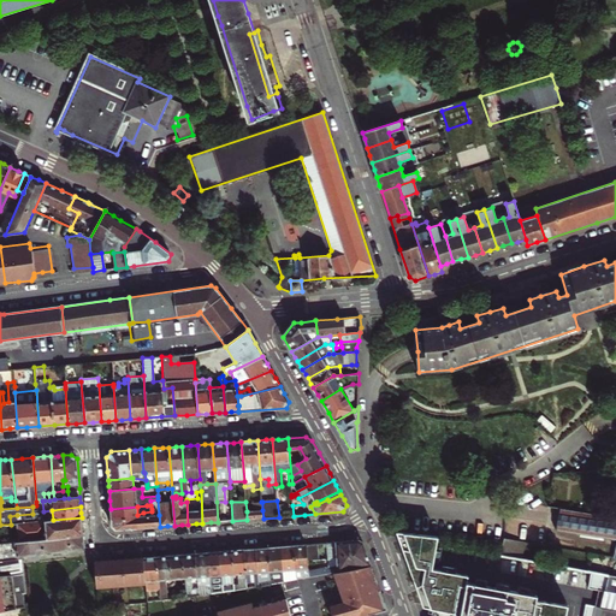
[(137,507),(111,509),(111,515),(112,519),(137,517),(137,515),(137,507)]
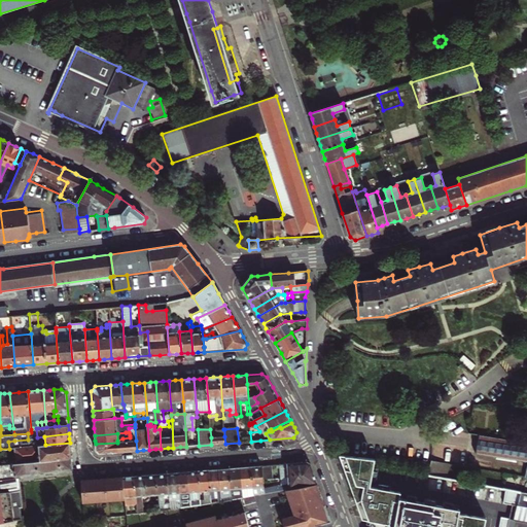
[(484,459),(503,462),(503,460),(525,464),(526,464),(526,444),(467,434),(463,453),(484,457),(484,459)]
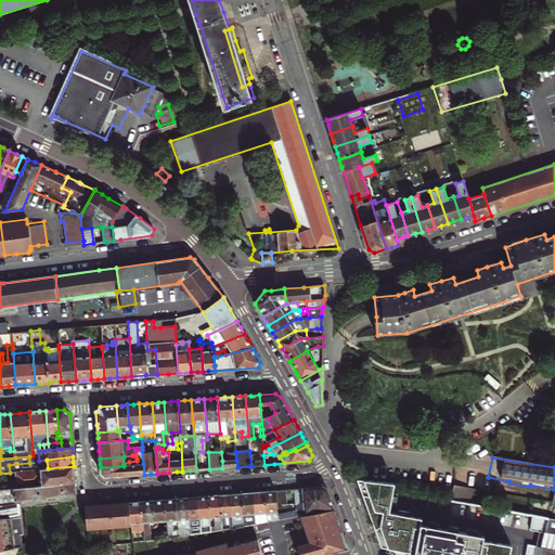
[(38,469),(41,469),(42,468),(48,468),(47,460),(39,461),(36,461),(33,462),(33,464),(37,464),(38,469)]
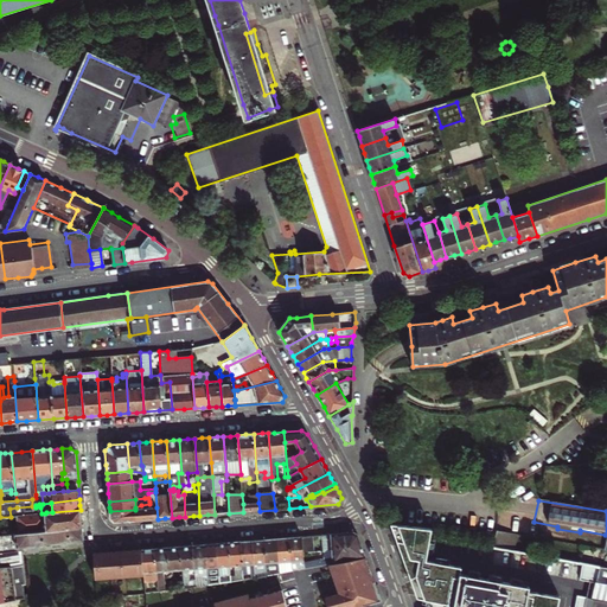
[(243,512),(260,511),(259,503),(251,504),(243,504),(243,512)]
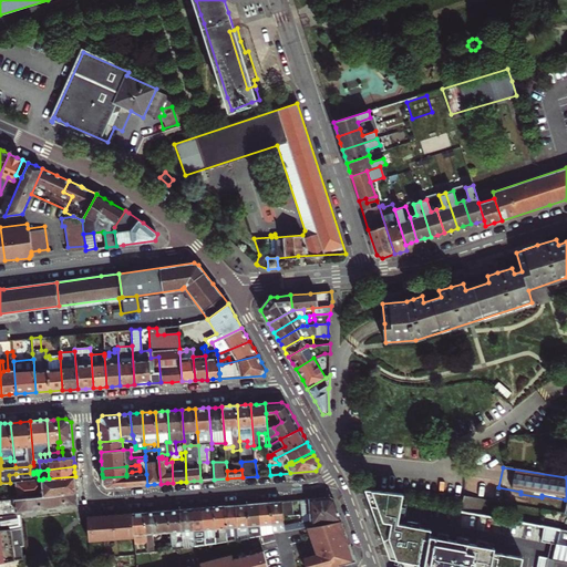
[(137,486),(147,485),(146,474),(140,475),(126,476),(127,486),(137,486)]
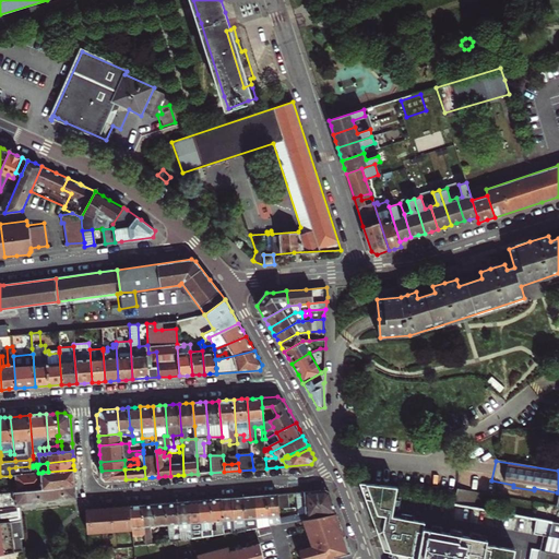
[(42,473),(43,489),(50,488),(63,487),(75,485),(74,477),(74,470),(48,472),(43,472),(42,473)]
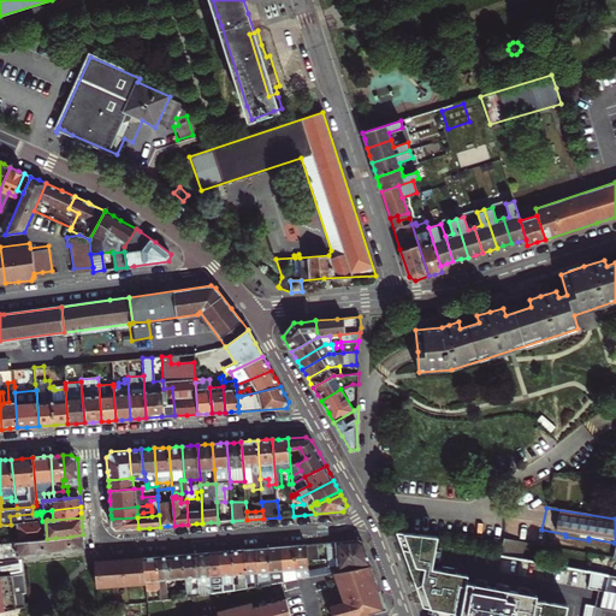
[(137,517),(112,519),(112,527),(114,528),(117,531),(138,528),(137,517)]
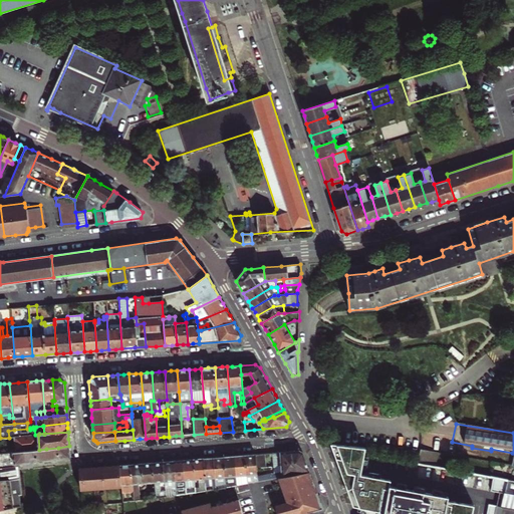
[(0,453),(12,452),(24,451),(35,450),(39,450),(38,435),(35,435),(15,437),(9,438),(0,438),(0,453)]
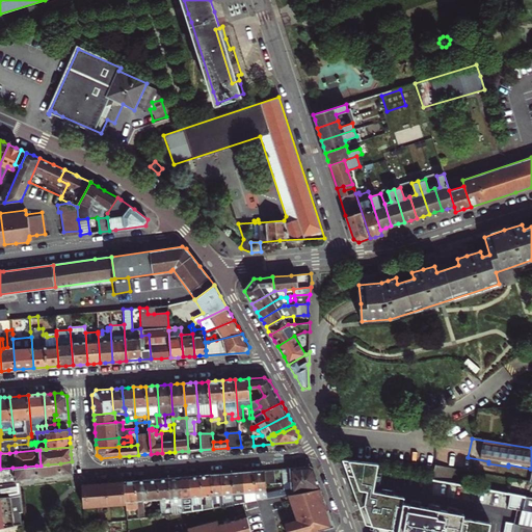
[(378,464),(343,459),(351,484),(365,524),(380,526),(398,528),(397,531),(488,531),(490,517),(466,514),(466,510),(404,502),(405,496),(374,493),(378,464)]
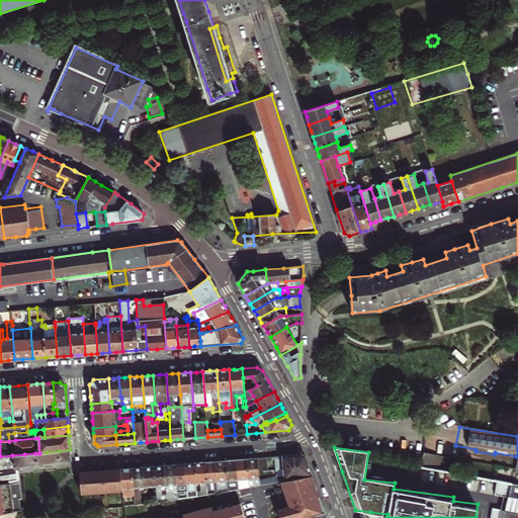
[(70,449),(59,451),(60,463),(65,462),(71,462),(70,449)]
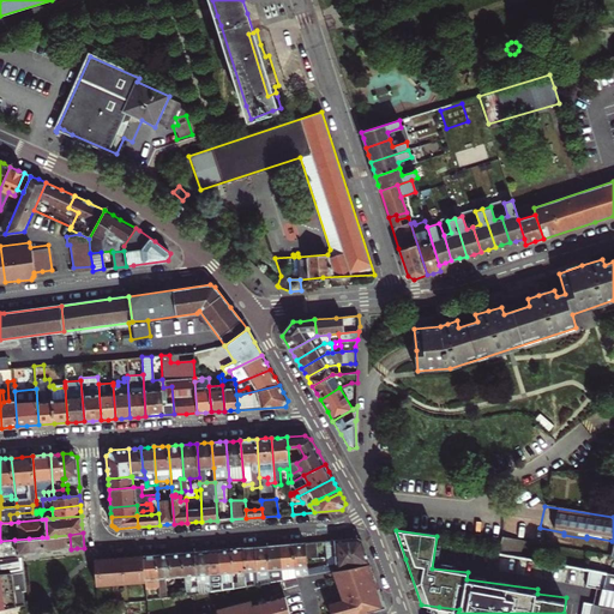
[(58,551),(61,551),(64,549),(71,549),(70,535),(55,536),(58,551)]
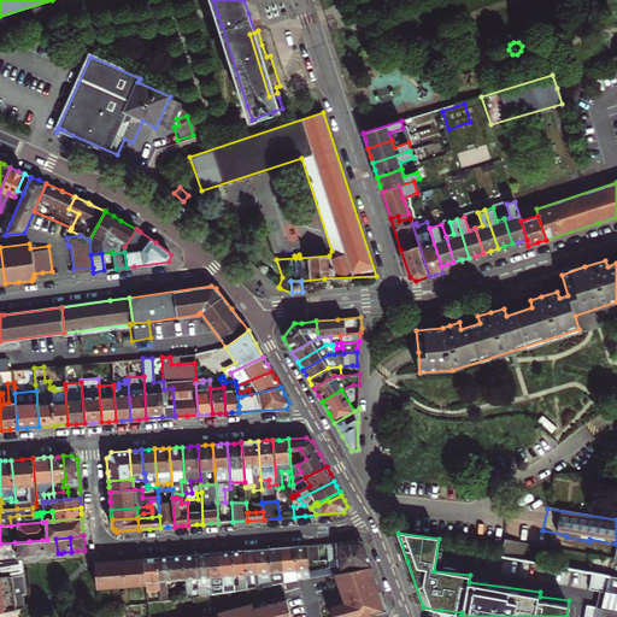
[(42,540),(45,554),(50,554),(54,553),(58,553),(56,539),(47,540),(42,540)]
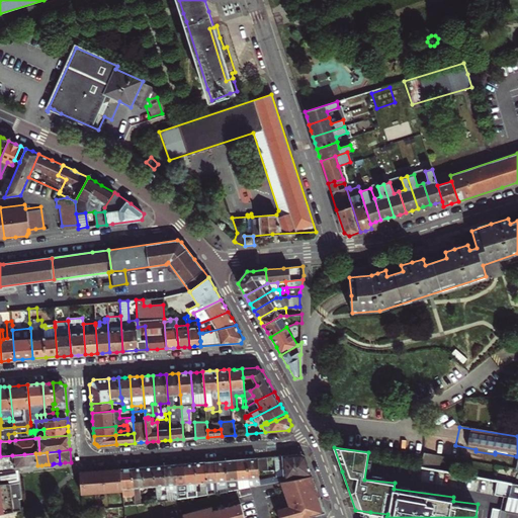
[(422,452),(419,466),(436,469),(438,456),(422,452)]
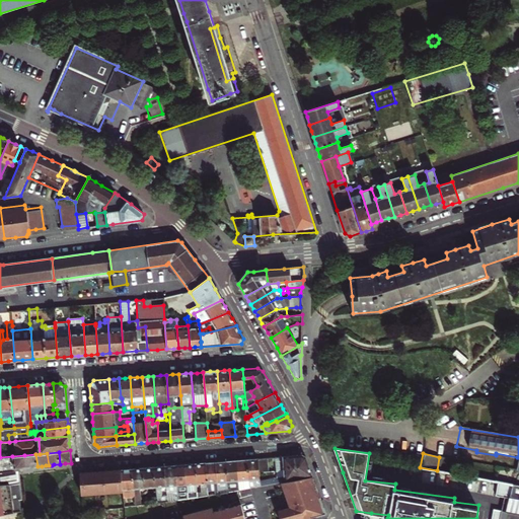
[(24,455),(25,467),(31,467),(38,466),(35,454),(24,455)]
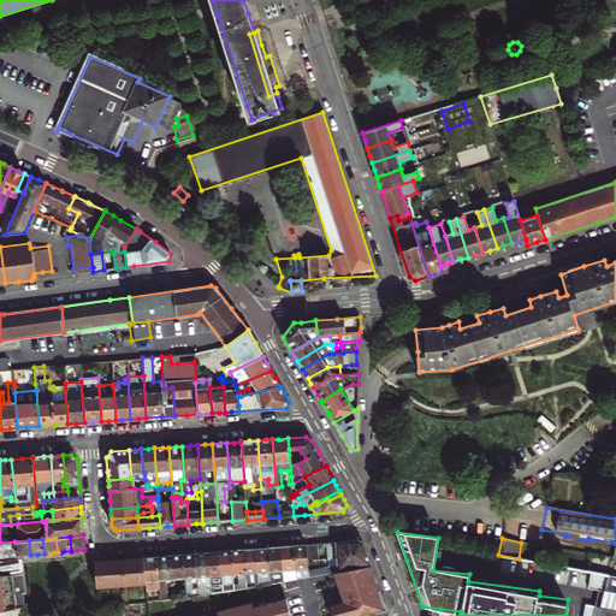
[(15,542),(17,556),(25,556),(30,555),(29,540),(15,542)]
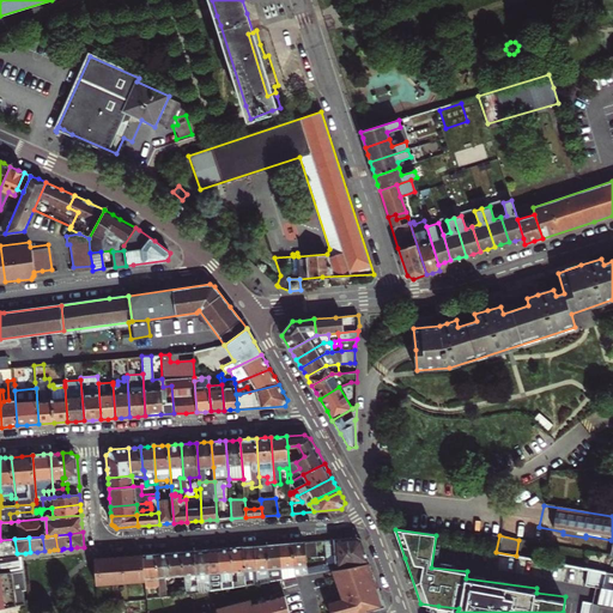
[(339,539),(325,540),(326,556),(327,556),(335,554),(364,550),(360,540),(357,538),(339,539)]
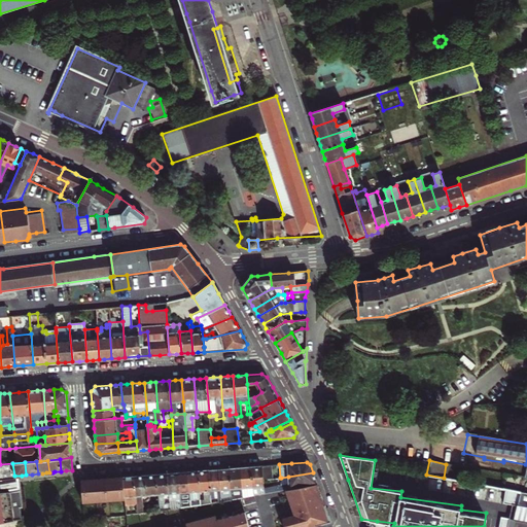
[(0,480),(14,479),(14,476),(12,463),(0,464),(0,480)]
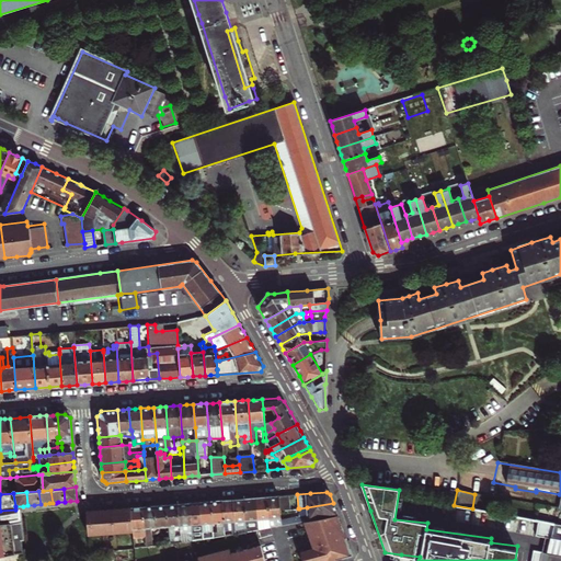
[(290,495),(279,496),(281,511),(292,510),(290,495)]
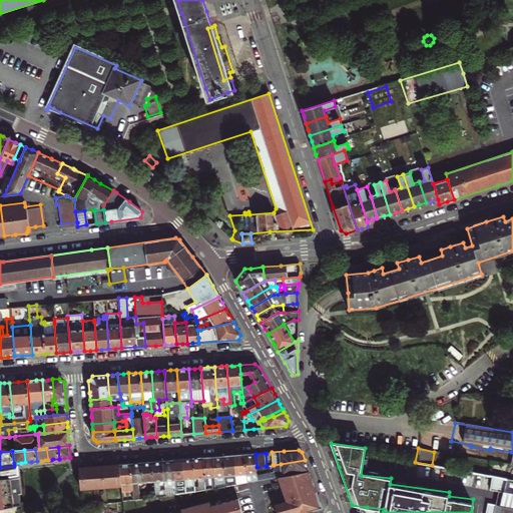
[(249,454),(244,455),(246,483),(258,481),(257,475),(257,467),(255,454),(249,454)]
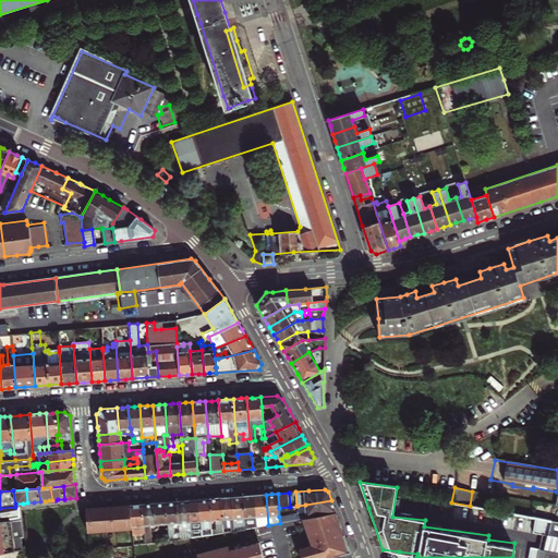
[(249,496),(243,496),(245,530),(254,528),(257,528),(254,495),(249,496)]
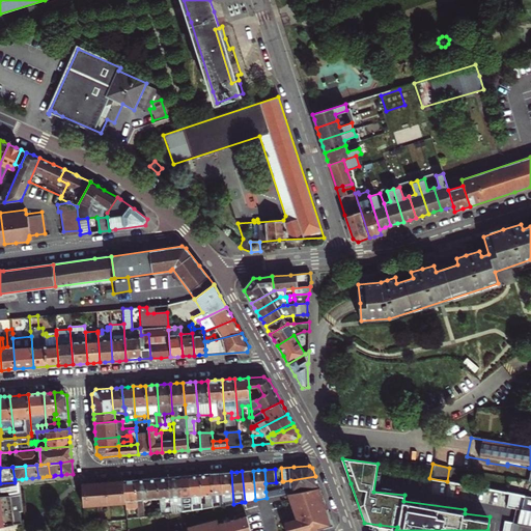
[(255,500),(253,471),(248,471),(242,471),(245,502),(255,500)]
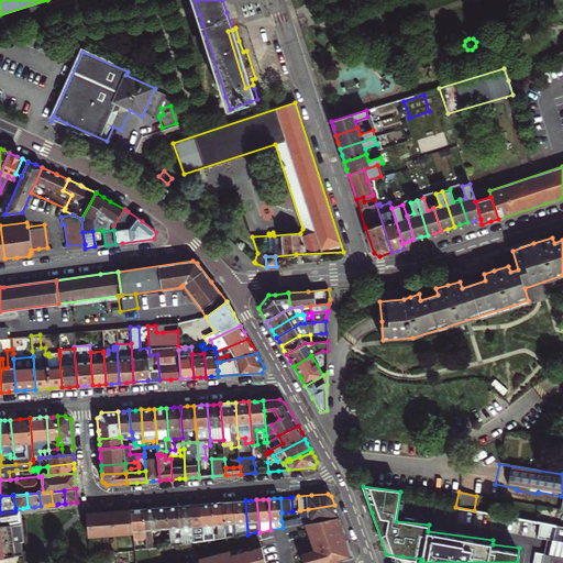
[(240,501),(233,501),(236,537),(245,534),(247,534),(245,500),(240,501)]
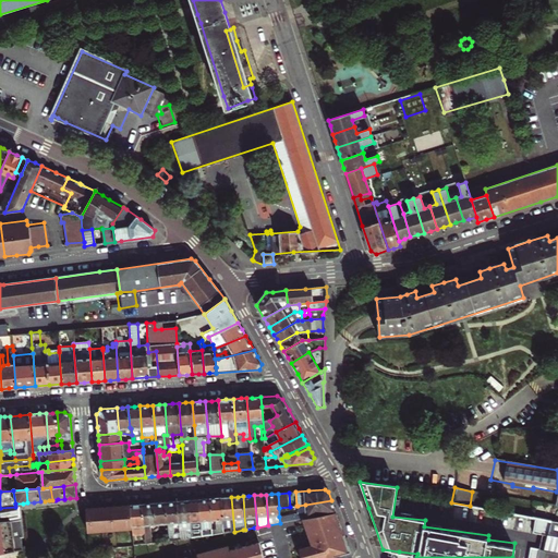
[(227,498),(221,498),(223,533),(234,532),(231,497),(227,498)]
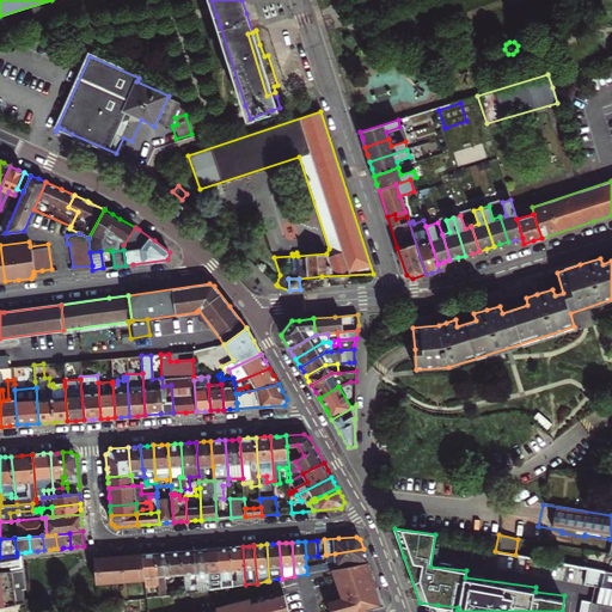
[(237,546),(231,548),(232,570),(238,570),(239,581),(233,581),(234,587),(243,585),(245,585),(243,546),(237,546)]
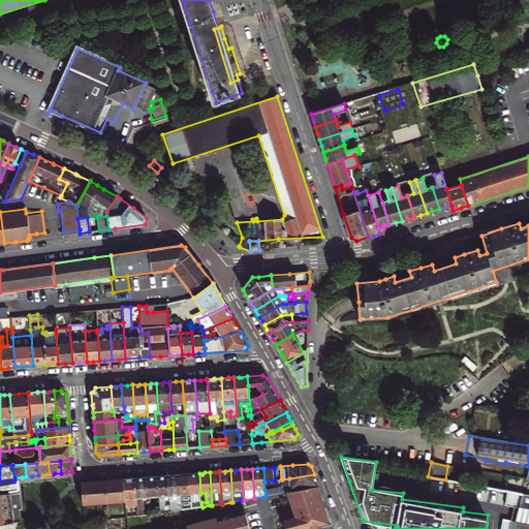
[(190,494),(188,473),(184,474),(178,474),(181,510),(185,509),(190,508),(191,508),(191,503),(190,494)]
